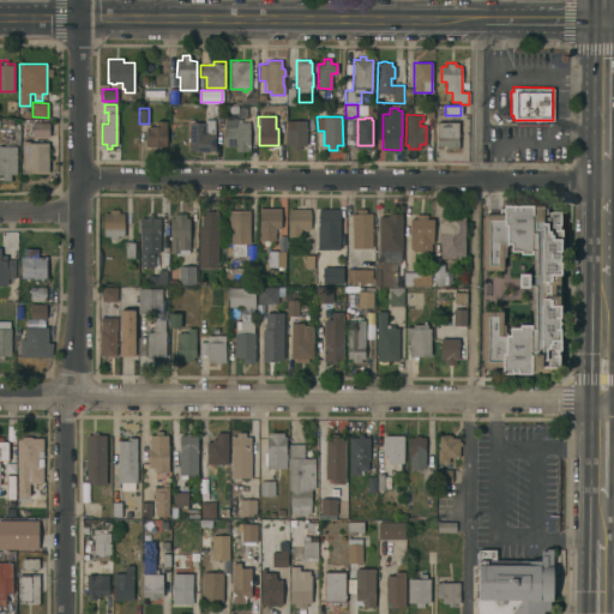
[(250,150),(235,150),(235,145),(224,145),(224,119),(236,119),(236,121),(250,121),(250,150)]
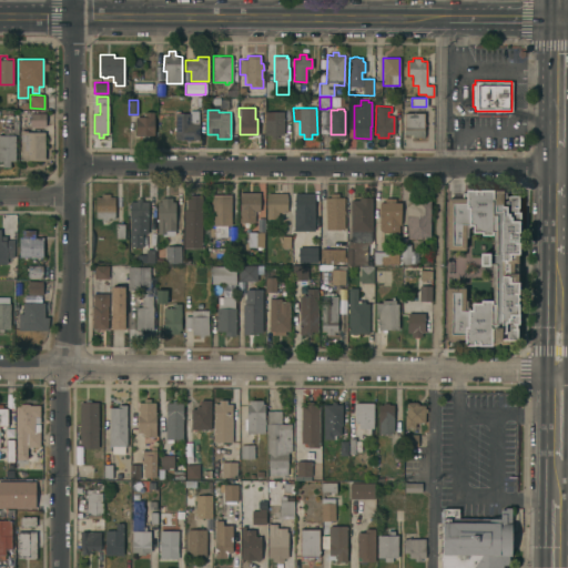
[(283,134),(277,134),(277,138),(271,138),(271,134),(265,134),(265,111),(283,111),(283,134)]
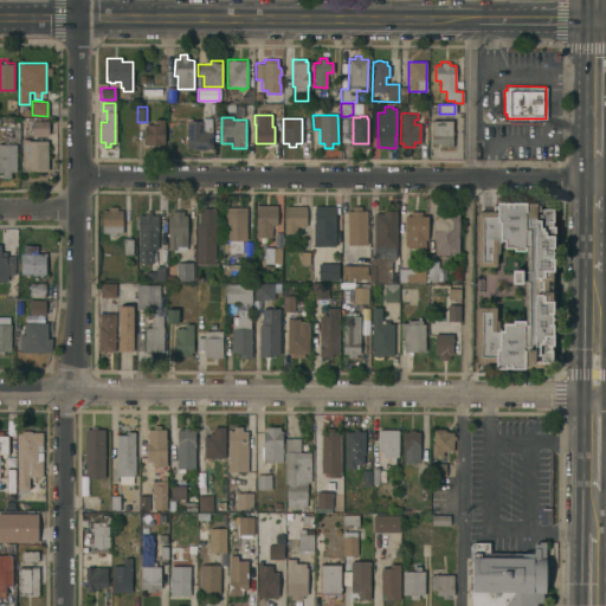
[(49,134),(32,134),(32,120),(47,120),(49,134)]
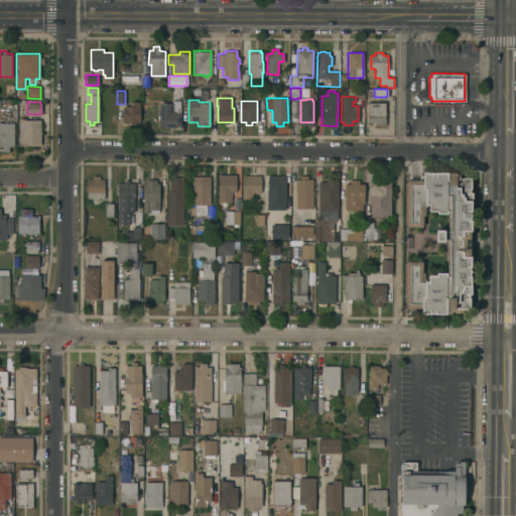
[(139,123),(134,123),(134,125),(128,125),(128,123),(123,123),(123,106),(130,106),(130,102),(139,102),(139,123)]
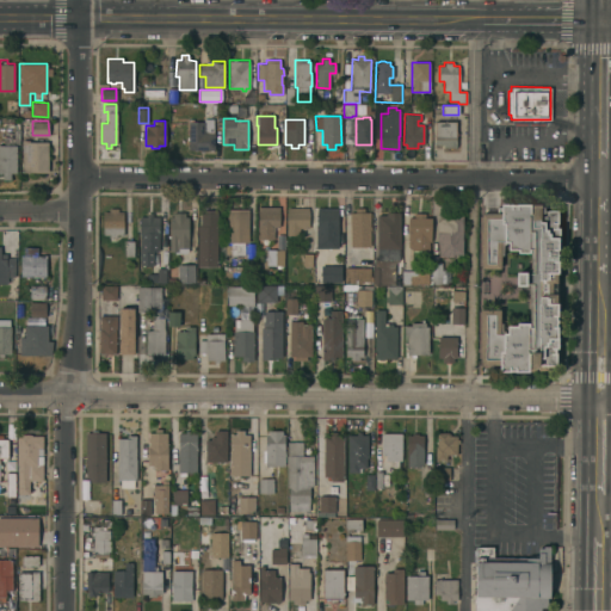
[(455,147),(444,147),(444,144),(434,144),(434,121),(456,121),(455,147)]
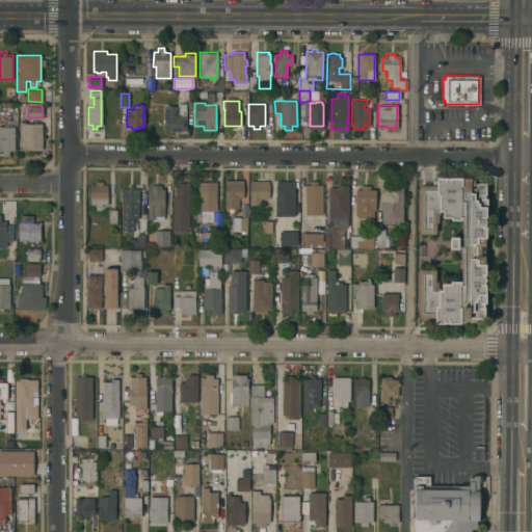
[(186,130),(177,130),(177,132),(174,132),(174,130),(163,130),(164,106),(178,106),(178,115),(186,115),(186,130)]
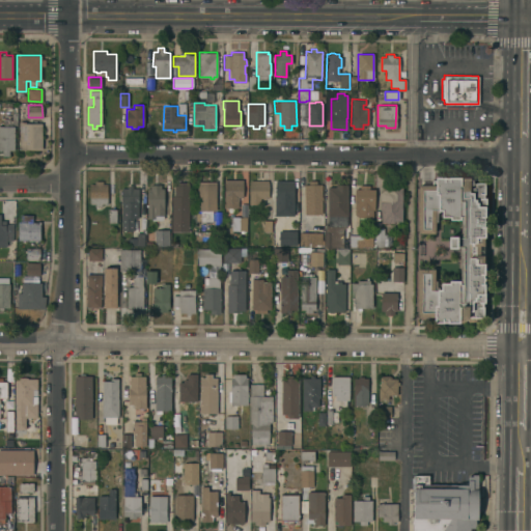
[(42,149),(19,149),(19,121),(26,121),(26,122),(42,122),(42,149)]
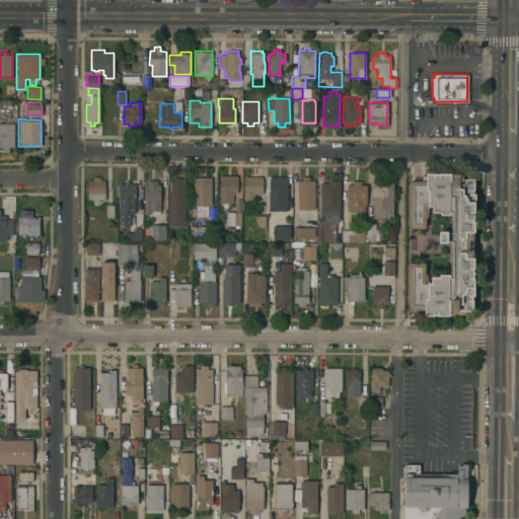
[(13,148),(8,148),(8,153),(2,153),(2,148),(0,148),(0,124),(13,124),(13,148)]
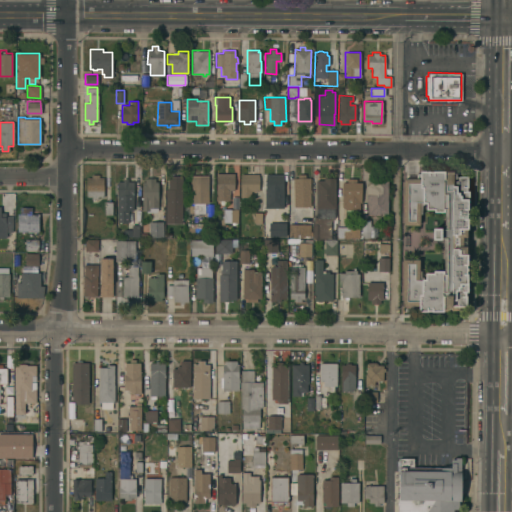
[(403,179),(416,179),(416,173),(419,174),(419,172),(444,172),(444,174),(451,174),(451,176),(455,176),(455,177),(466,178),(466,189),(466,192),(468,192),(467,202),(467,212),(466,212),(466,214),(467,214),(467,217),(466,217),(466,220),(467,220),(466,231),(465,231),(465,234),(466,234),(466,249),(465,249),(465,256),(466,256),(466,267),(465,267),(465,270),(466,270),(466,273),(465,273),(465,276),(466,276),(466,284),(467,284),(467,294),(465,294),(465,297),(465,309),(459,309),(459,310),(450,310),(450,311),(442,311),(442,314),(430,313),(426,313),(417,313),(417,306),(401,306),(402,260),(418,260),(418,271),(420,271),(420,278),(422,278),(422,281),(424,281),(424,274),(432,274),(432,272),(443,272),(443,259),(442,259),(443,240),(440,240),(439,242),(431,242),(431,230),(442,231),(443,225),(444,213),(433,213),(433,211),(424,211),(424,205),(423,205),(421,205),(421,214),(419,214),(419,226),(402,225),(403,179)]
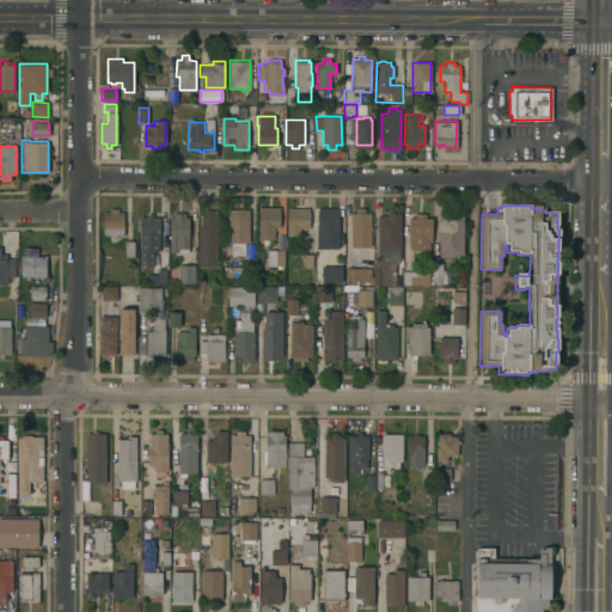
[(280,227),(274,227),(274,239),(258,239),(258,207),(280,207),(280,227)]
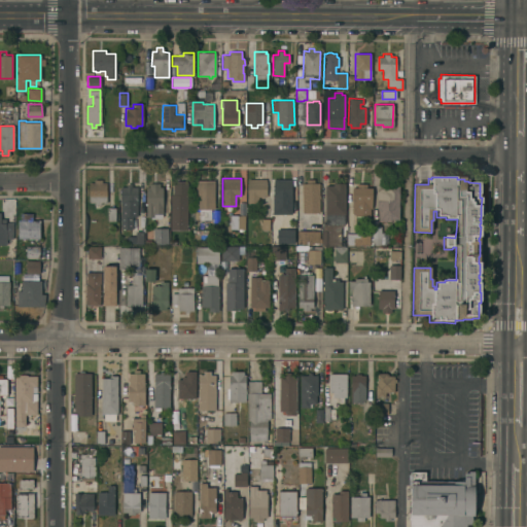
[(266,197),(258,197),(258,200),(255,200),(254,203),(247,203),(248,178),(266,179),(266,197)]
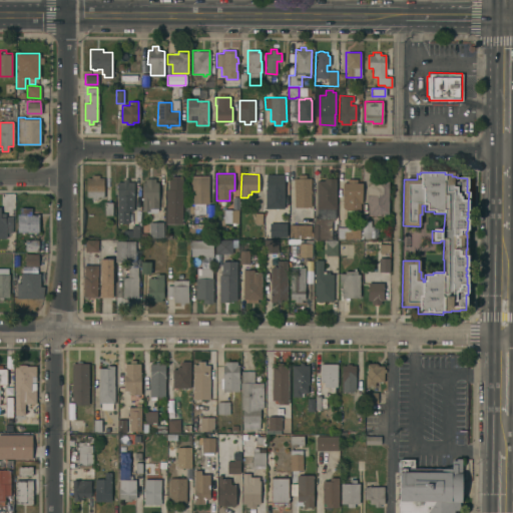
[(283,208),(266,207),(266,173),(284,174),(283,208)]
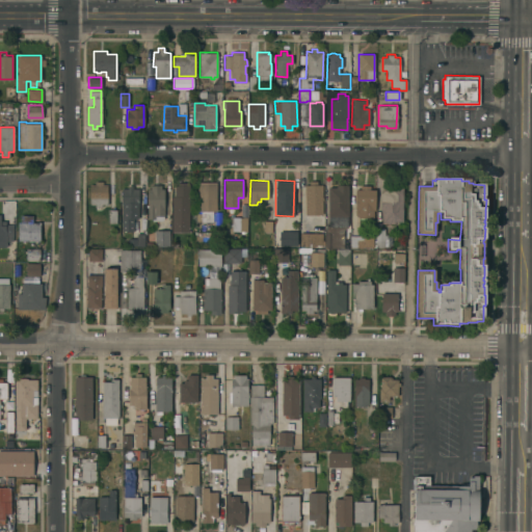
[(107,204),(101,204),(101,206),(95,206),(95,204),(89,204),(89,184),(95,184),(95,181),(102,181),(102,184),(107,184),(107,204)]
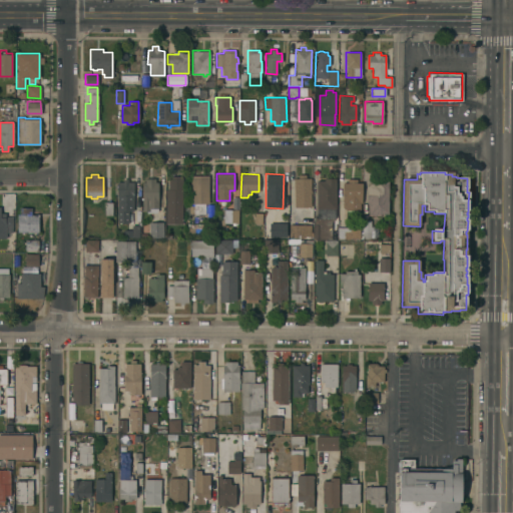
[(208,203),(204,203),(204,213),(194,213),(194,212),(188,212),(188,217),(184,217),(184,203),(191,203),(190,175),(208,174),(208,203)]
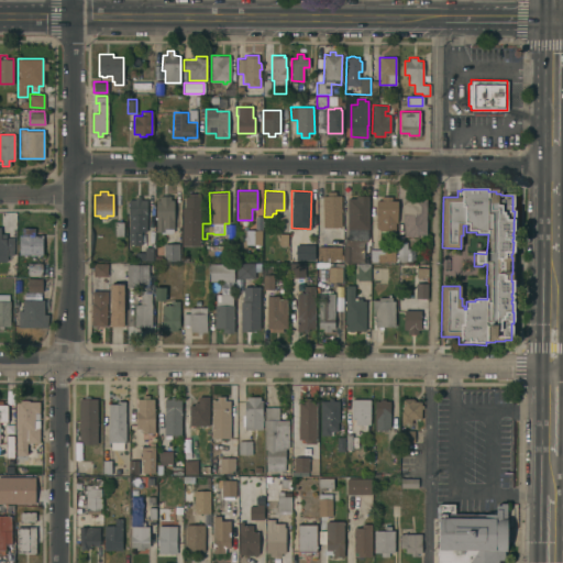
[(341,227),(323,228),(322,196),(328,195),(328,191),(335,191),(335,196),(340,196),(341,227)]
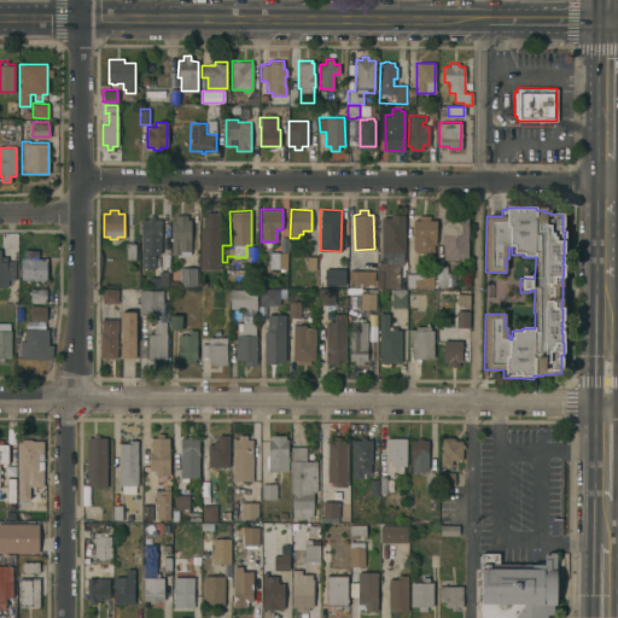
[(219,269),(203,269),(203,266),(199,266),(199,227),(203,227),(203,211),(220,213),(219,269)]
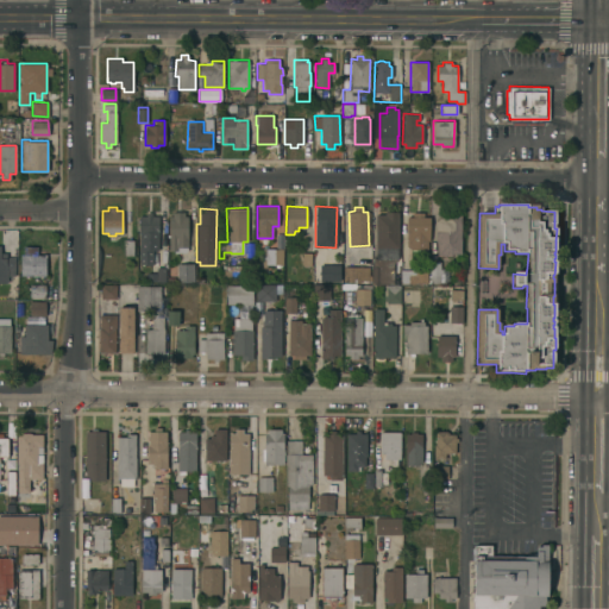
[(385,284),(372,284),(372,258),(376,258),(376,214),(384,214),(384,212),(399,211),(399,259),(396,259),(393,263),(393,284),(385,284)]
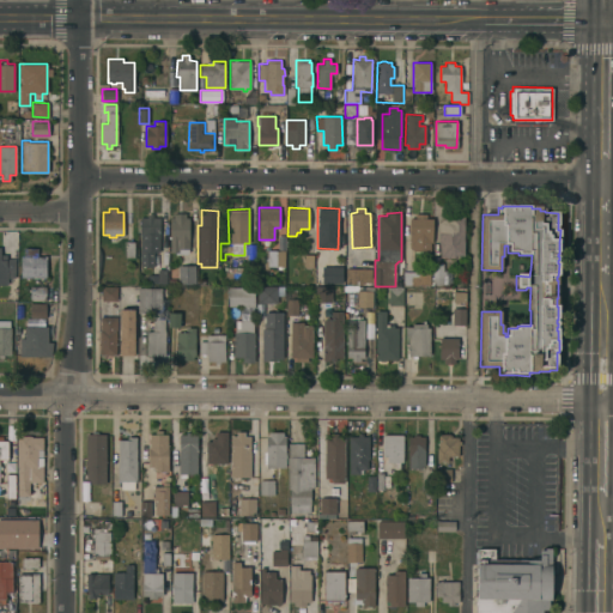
[(189,248),(187,248),(187,252),(170,253),(170,218),(173,218),(173,213),(186,213),(186,217),(188,217),(189,248)]
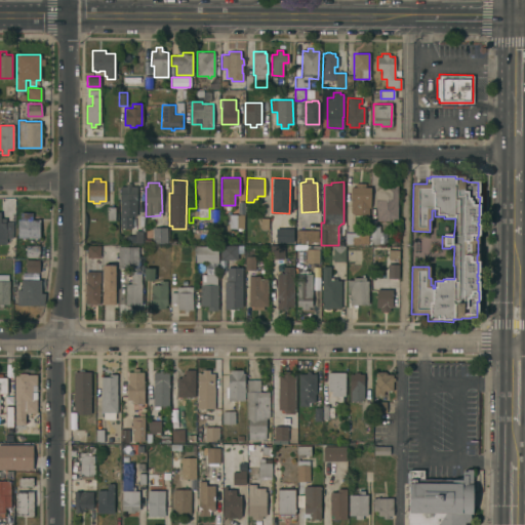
[(367,215),(352,215),(352,213),(351,213),(351,187),(355,187),(355,183),(365,183),(364,187),(370,187),(370,207),(368,207),(367,215)]
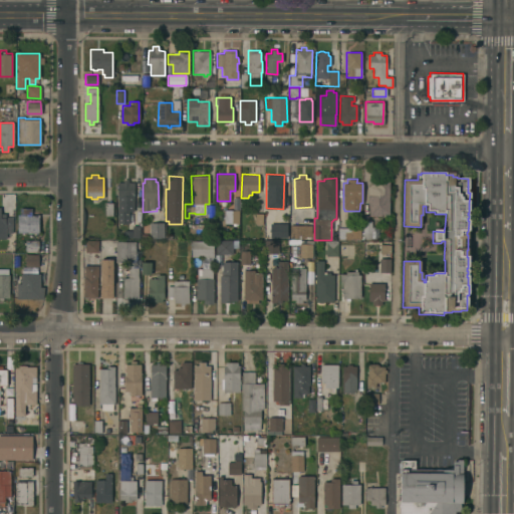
[(134,210),(129,210),(129,223),(117,223),(117,182),(123,182),(123,180),(127,180),(127,182),(134,182),(134,210)]
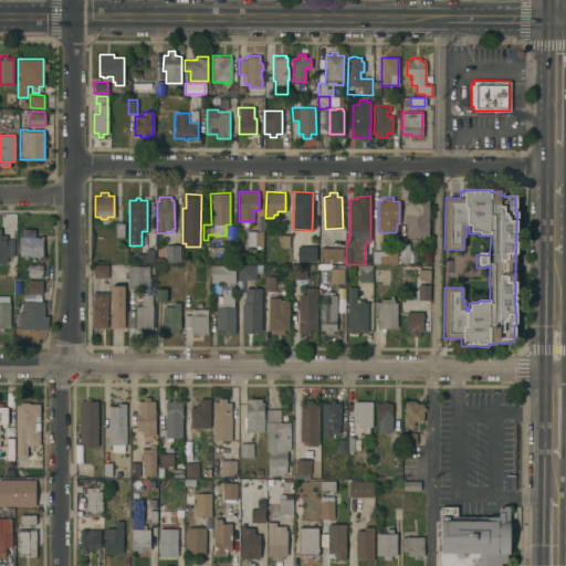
[(409,202),(415,202),(415,199),(429,199),(429,236),(419,236),(419,238),(406,238),(406,224),(405,224),(405,206),(409,202)]
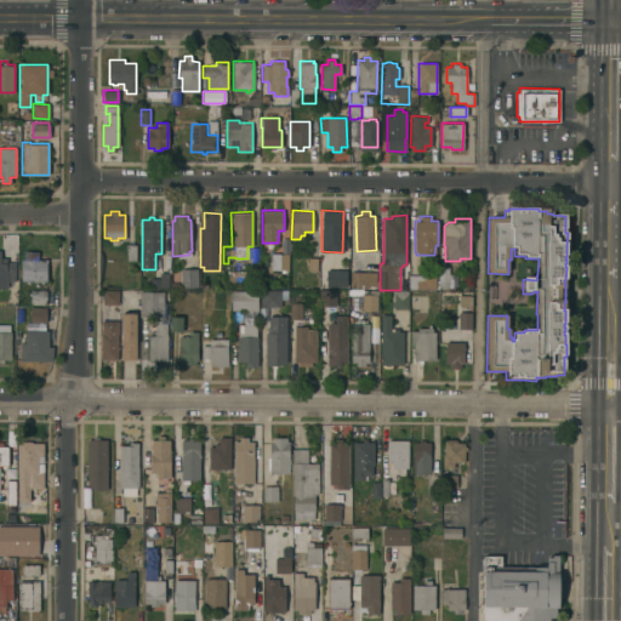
[(290,252),(280,252),(281,239),(290,239),(290,252)]
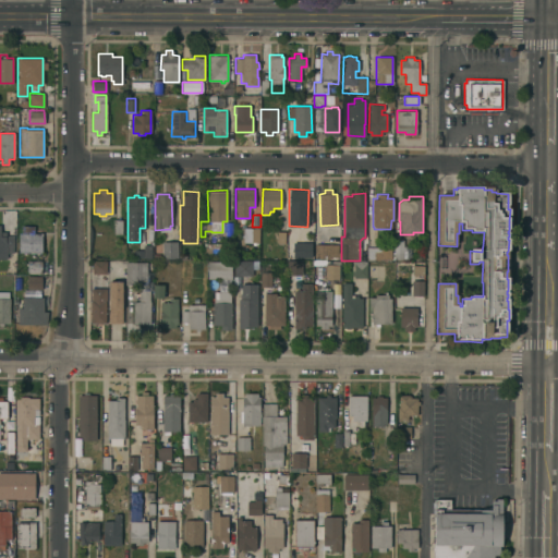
[(122,233),(113,233),(113,219),(122,219),(122,233)]
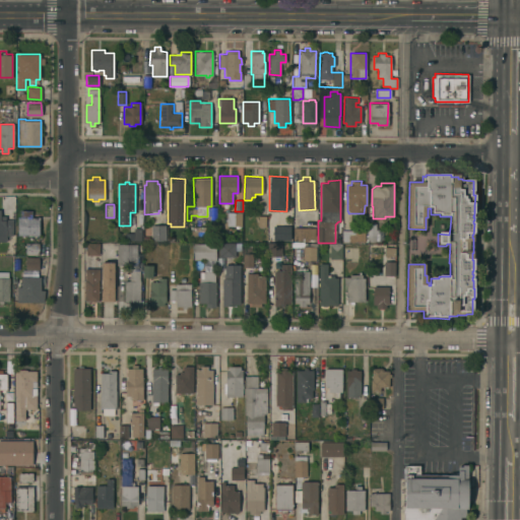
[(39,235),(17,235),(17,216),(19,216),(19,211),(31,211),(31,216),(39,216),(39,235)]
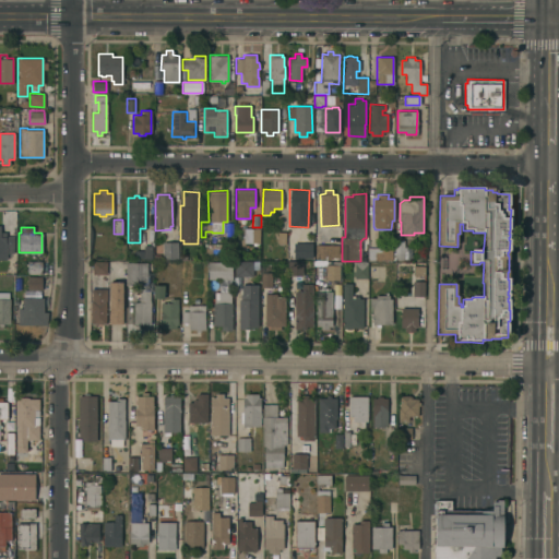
[(259,242),(258,242),(258,247),(252,247),(253,242),(241,242),(241,233),(236,233),(237,227),(252,227),(259,228),(259,242)]
